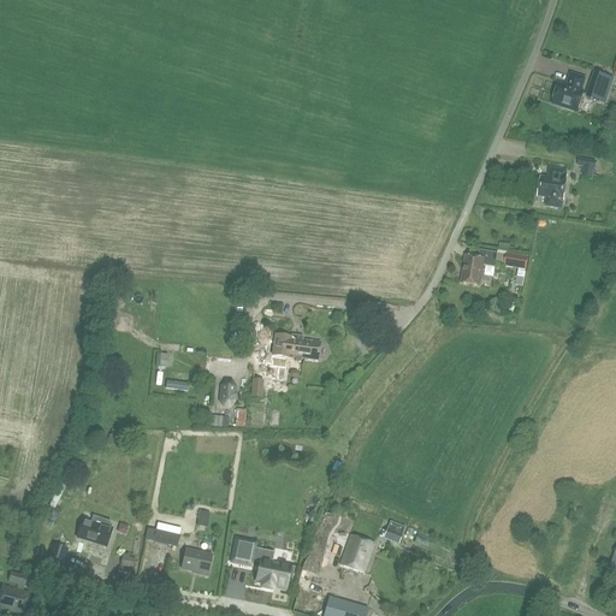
[(594,72),(587,96),(603,101),(610,78),(594,72)]
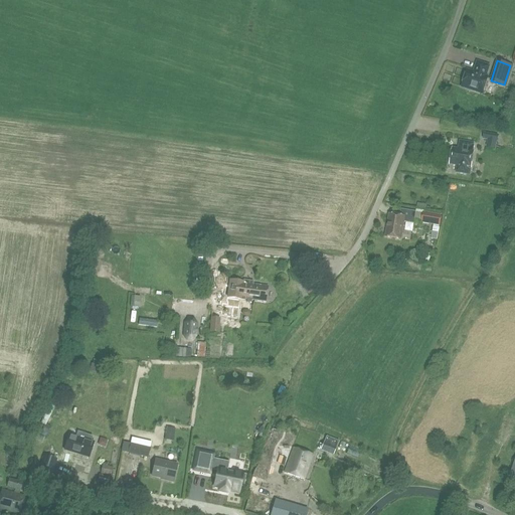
[(462,87),(482,94),(487,77),(483,76),(484,73),(486,73),(488,66),(477,62),(474,70),(476,70),(475,73),(467,70),(462,87)]
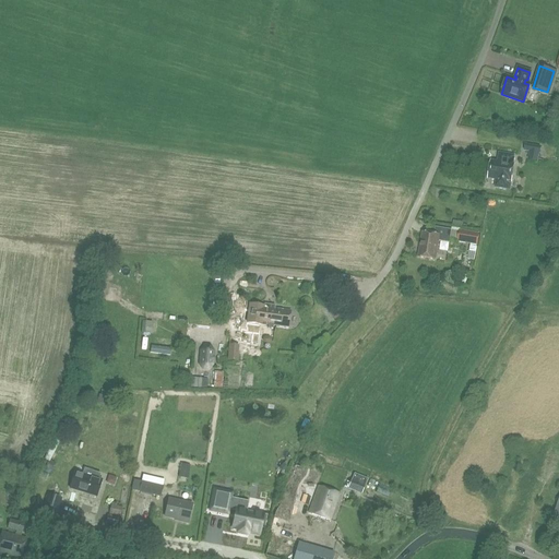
[(524,151),(532,152),(530,159),(537,161),(539,146),(525,144),(524,151)]
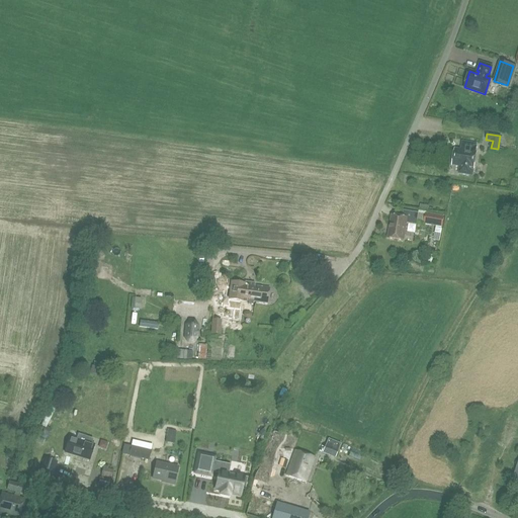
[(460,166),(459,173),(471,175),(472,168),(476,153),(473,153),(476,145),(462,143),(461,151),(454,150),(452,165),(460,166)]
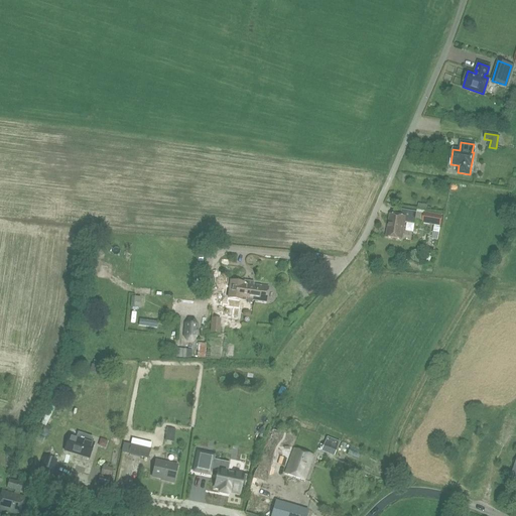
[(400,217),(390,215),(386,237),(402,240),(405,223),(414,224),(417,213),(401,210),(400,217)]
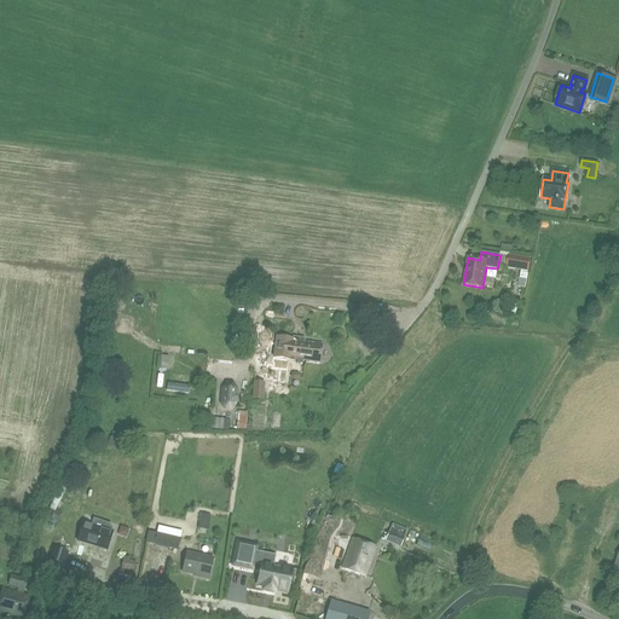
[(531,259),(509,255),(507,268),(521,271),(528,272),(531,259)]
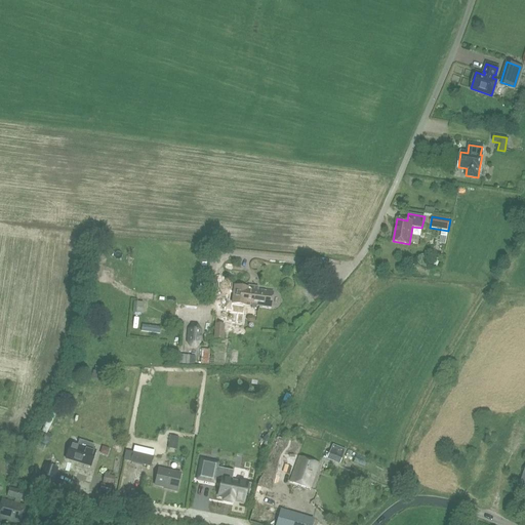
[(448,231),(442,230),(439,243),(446,245),(448,231)]
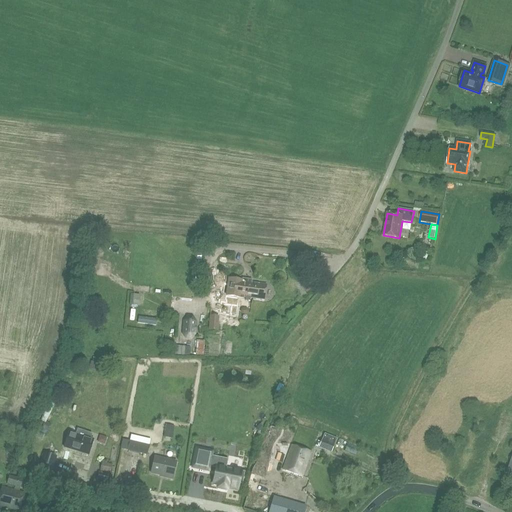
[(245,298),(264,300),(266,284),(252,282),(252,280),(242,278),(242,279),(227,277),(225,296),(243,298),(245,298)]
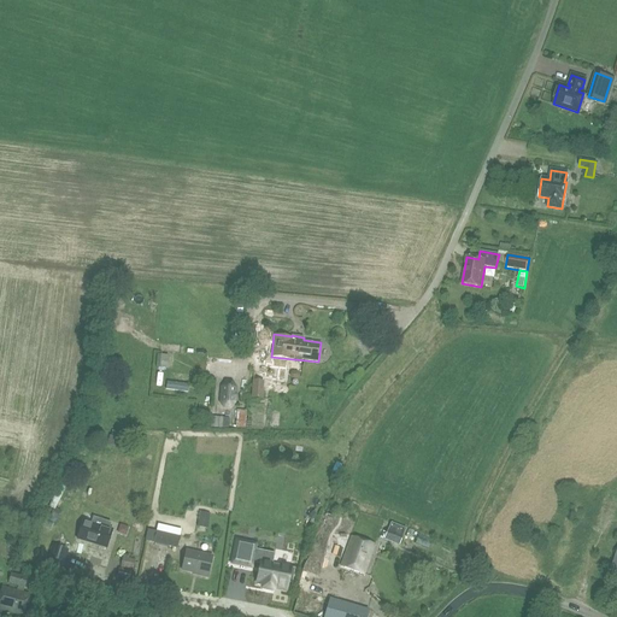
[(157,354),(156,368),(168,369),(169,356),(157,354)]
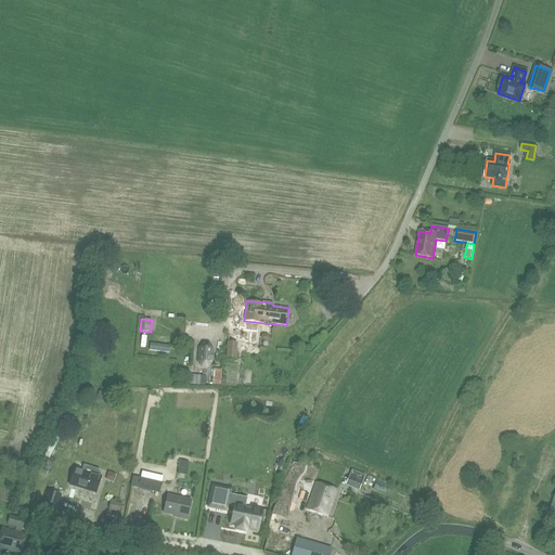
[(236,359),(237,335),(228,334),(226,358),(236,359)]
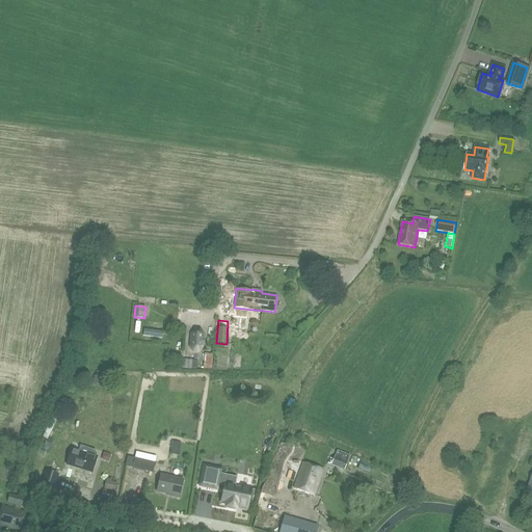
[(203,348),(204,334),(201,328),(194,328),(189,334),(188,348),(192,352),(198,353),(203,348)]
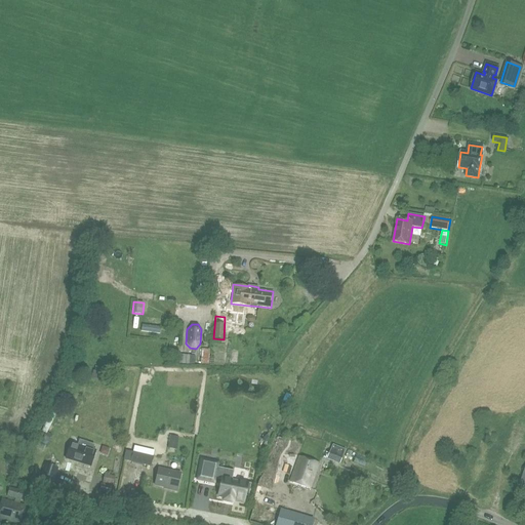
[(142,325),(140,332),(161,335),(161,328),(142,325)]
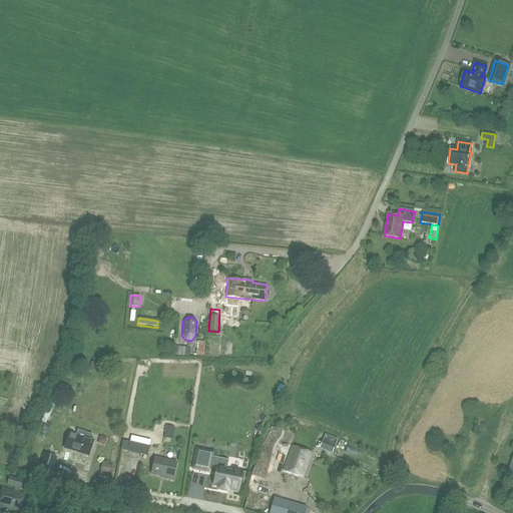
[(196,341),(195,356),(203,357),(204,349),(207,350),(208,342),(204,341),(204,342),(196,341)]
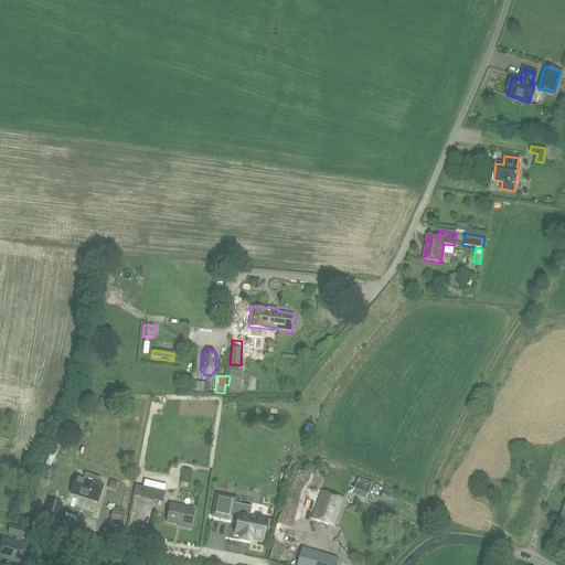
[(98,407),(106,408),(107,401),(100,398),(98,407)]
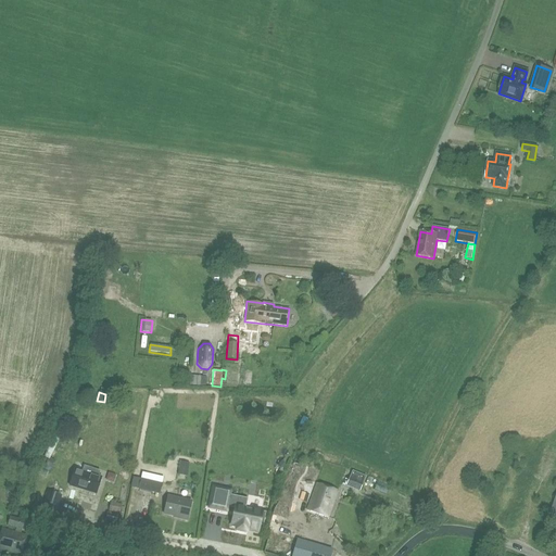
[(55,460),(48,457),(45,465),(52,468),(55,460)]
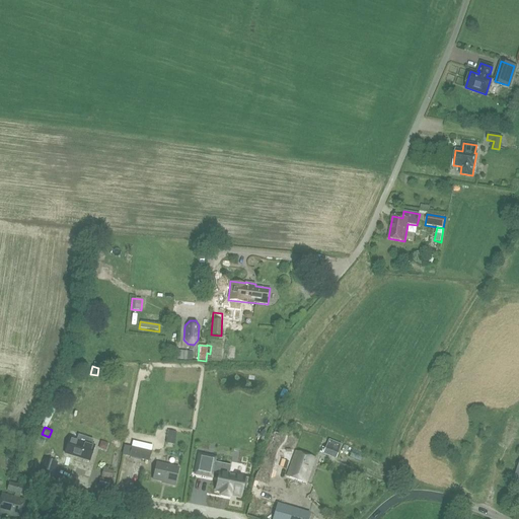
[(168,431),(165,445),(174,449),(177,433),(168,431)]
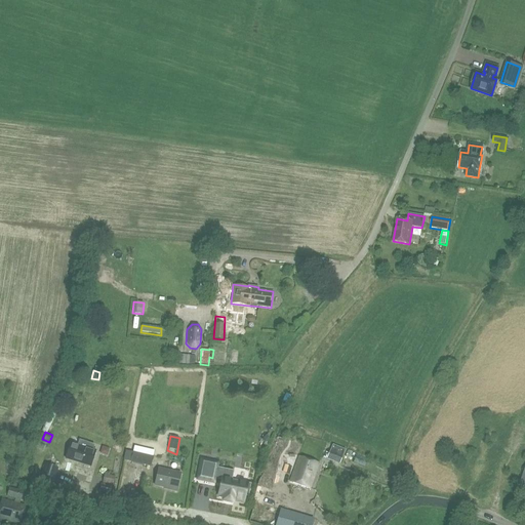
[(95,451),(92,450),(93,445),(85,442),(83,447),(70,442),(65,458),(90,467),(95,451)]
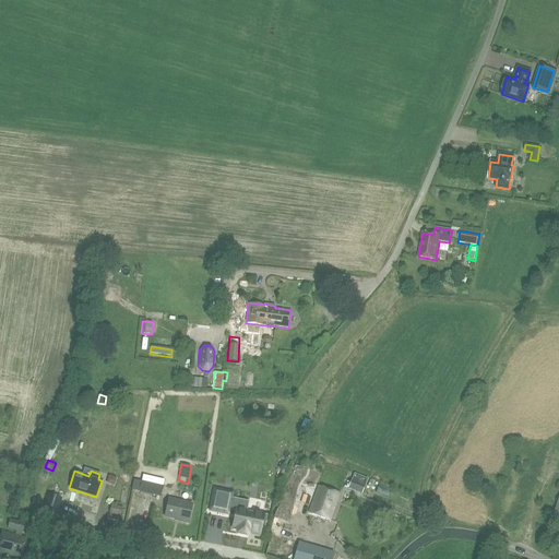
[(361,494),(365,486),(367,479),(354,474),(352,480),(351,479),(347,489),(361,494)]
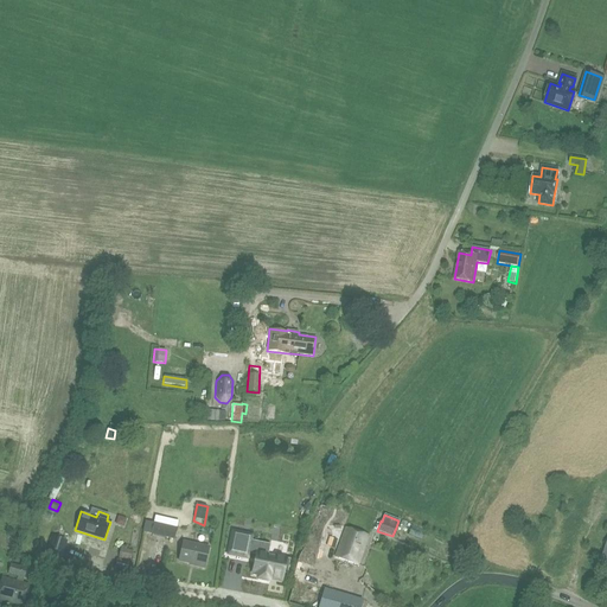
[(178,521),(155,516),(152,532),(174,538),(178,521)]
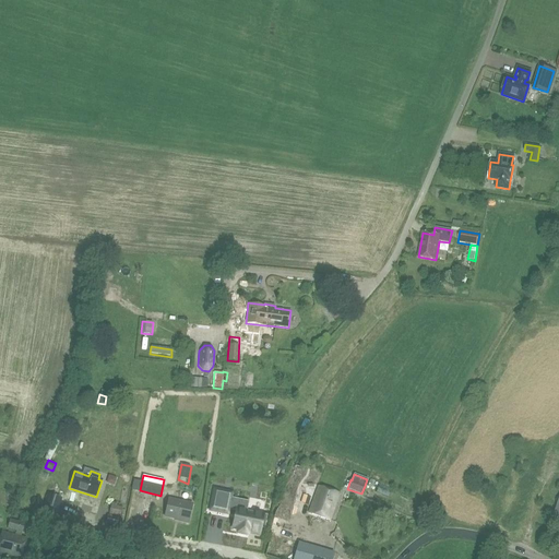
[(265,491),(276,497),(284,479),(274,475),(265,491)]
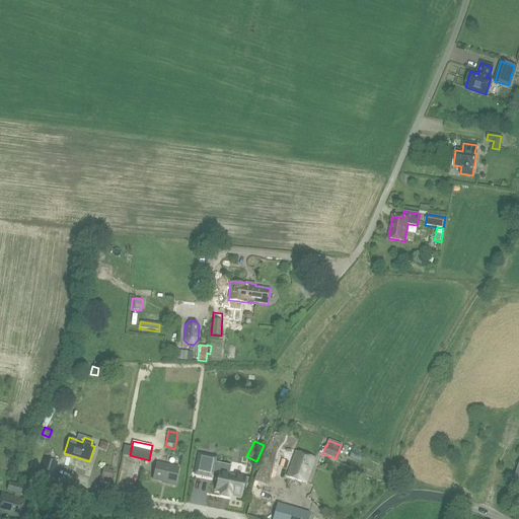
[(314,458),(295,451),(287,475),(306,483),(314,458)]
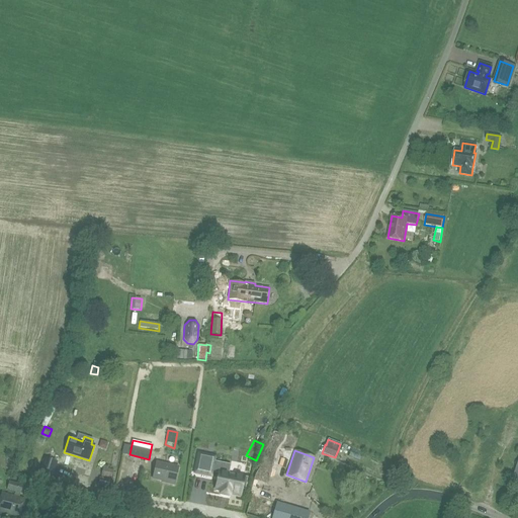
[(221,495),(229,497),(230,497),(231,494),(240,496),(241,490),(245,490),(248,478),(229,473),(230,470),(221,469),(222,463),(213,461),(214,457),(198,454),(195,472),(210,477),(211,472),(219,475),(219,479),(218,479),(217,485),(216,491),(221,492),(220,495),(221,495)]
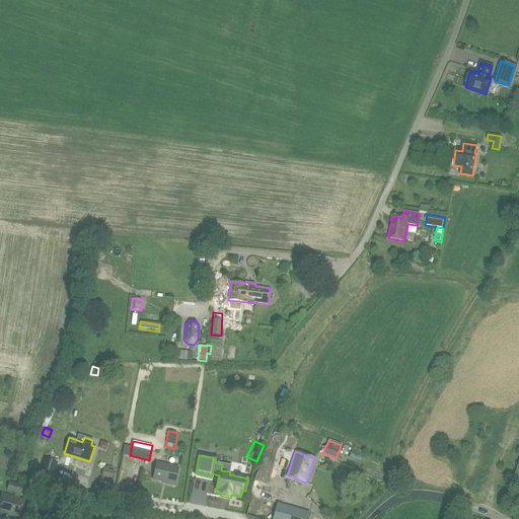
[(51,486),(53,476),(57,459),(45,456),(38,483),(51,486)]
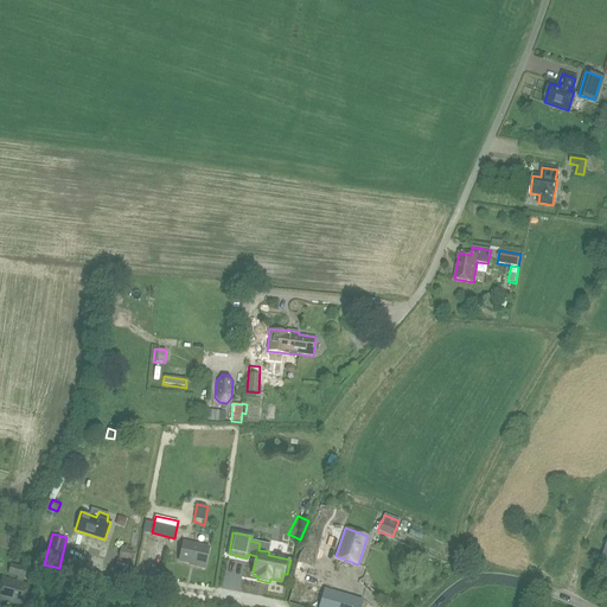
[(190,562),(190,561),(195,562),(193,563),(204,566),(209,545),(184,540),(179,560),(190,562)]
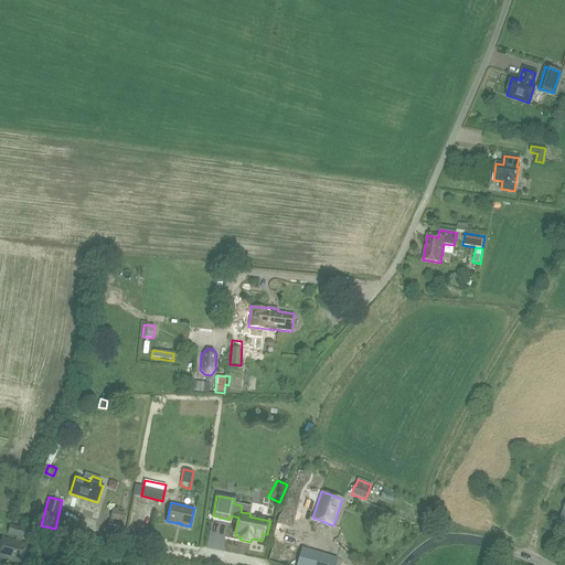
[(112,510),(109,520),(121,522),(124,513),(112,510)]
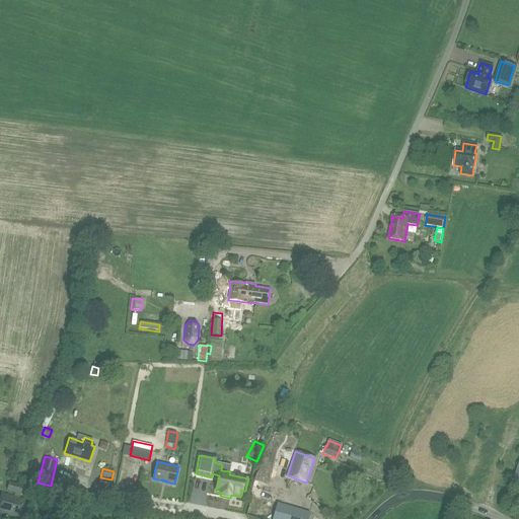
[(99,478),(98,487),(107,489),(109,482),(99,478)]
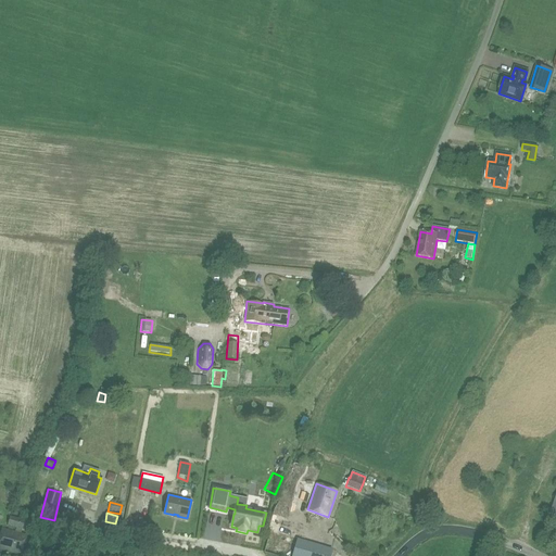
[(26,534),(21,533),(22,529),(23,530),(26,521),(10,517),(7,527),(16,529),(15,532),(1,528),(0,533),(0,550),(20,555),(26,534)]
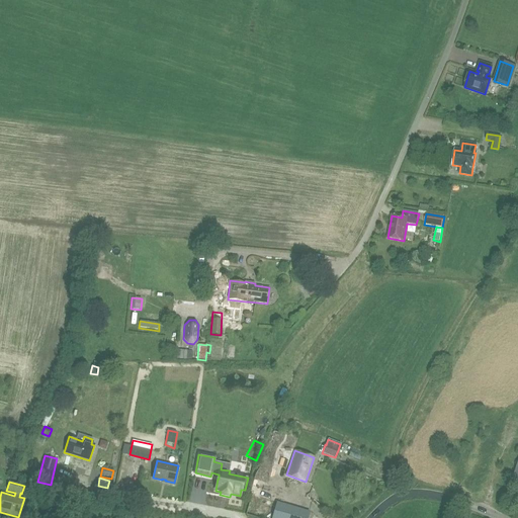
[(308,517),(311,512),(276,503),(271,517),(308,517)]
